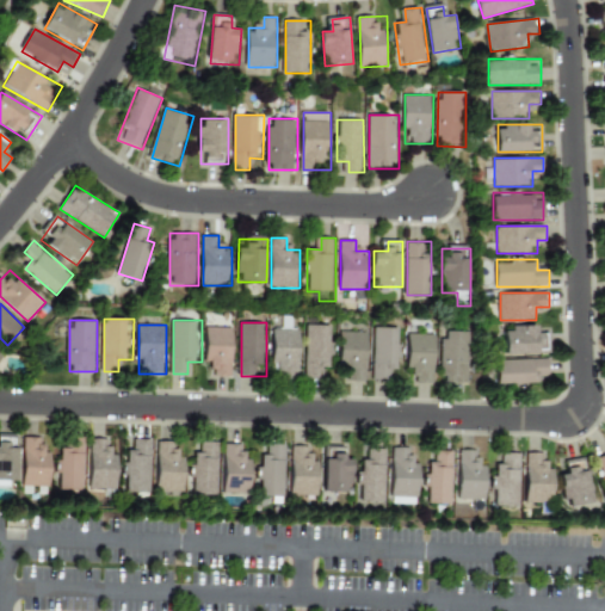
[(309,325),(309,378),(320,378),(320,368),(335,368),(335,325),(309,325)]
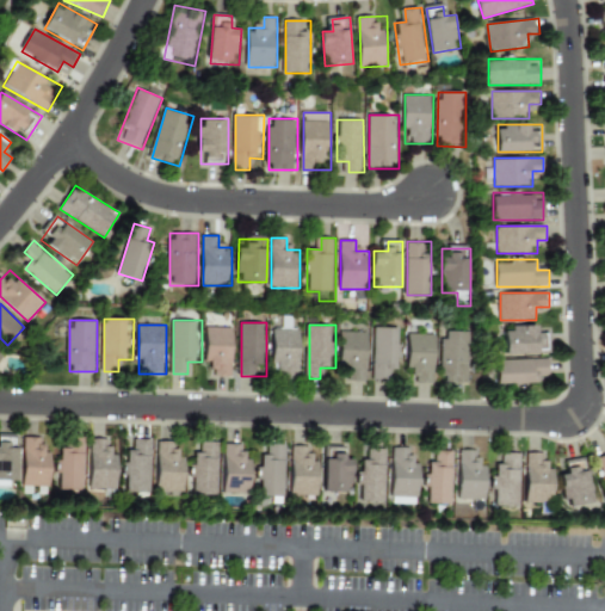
[(275,326),(275,377),(303,377),(303,326),(275,326)]
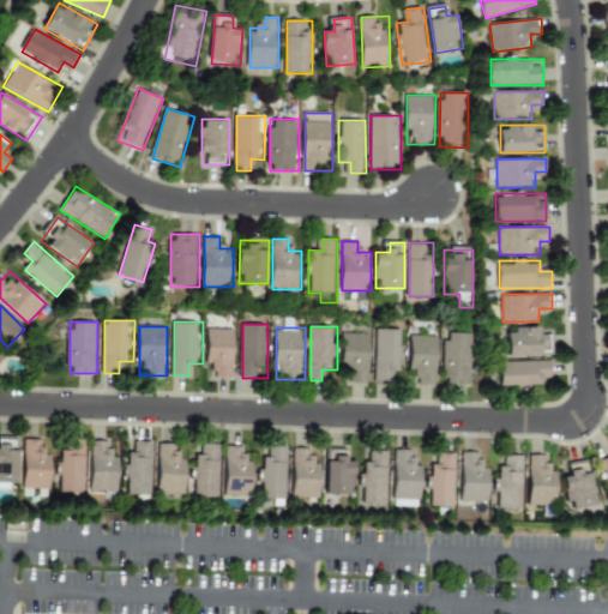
[(552,355),(552,327),(509,327),(509,355),(552,355)]
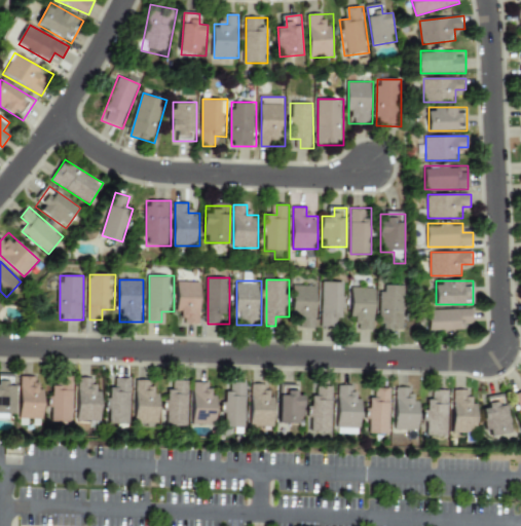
[(202,325),(202,282),(179,282),(179,314),(188,314),(188,325),(202,325)]
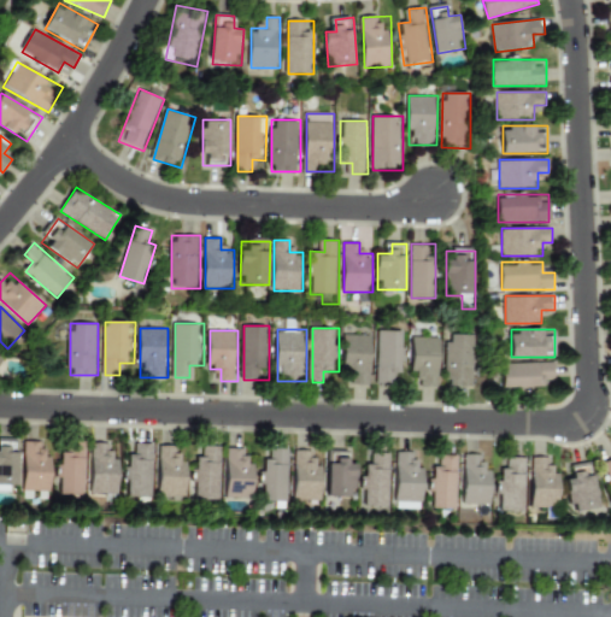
[(379,383),(392,383),(392,371),(407,371),(409,330),(380,330),(379,383)]
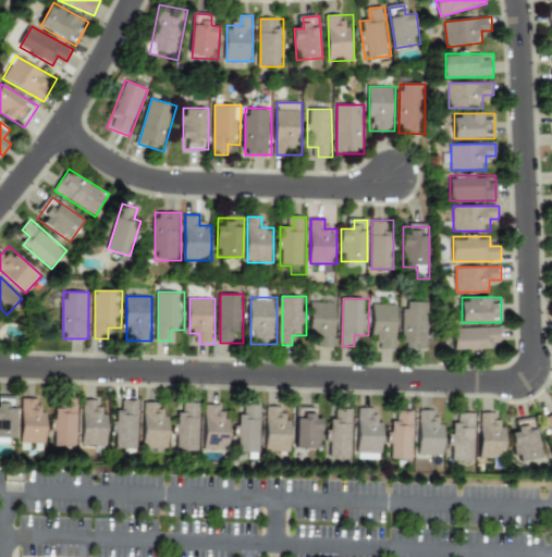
[(311,336),(323,336),(323,347),(336,347),(338,301),(313,301),(311,336)]
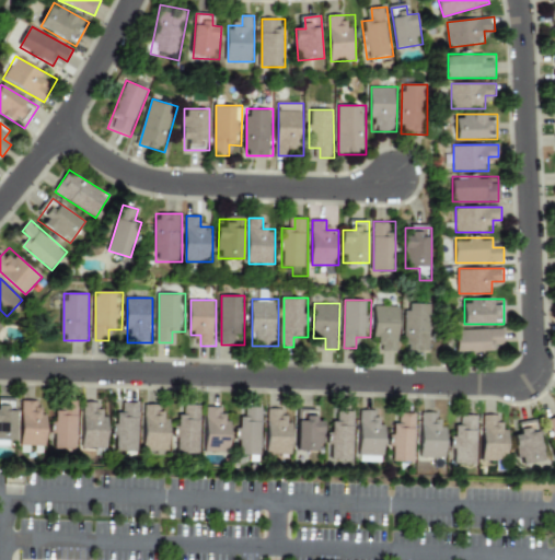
[(432,352),(432,303),(405,303),(405,352),(432,352)]
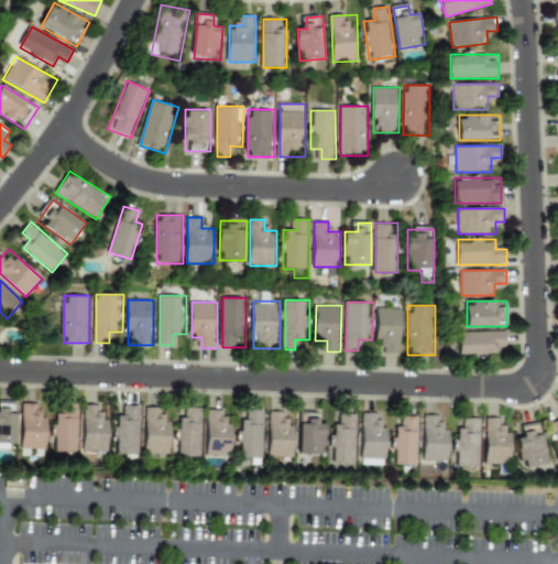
[(403,307),(378,307),(378,353),(403,353),(403,307)]
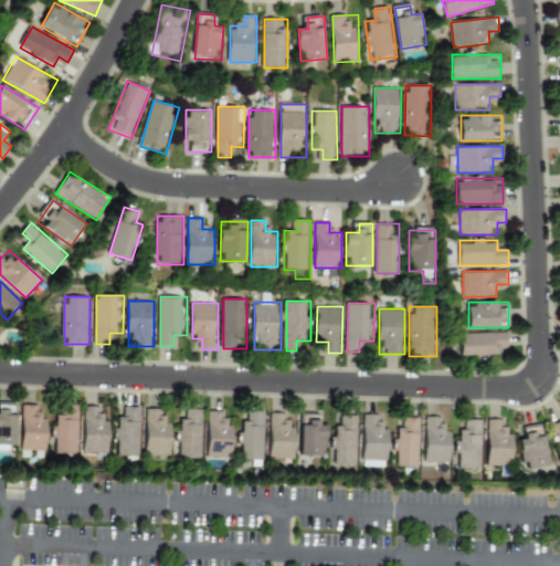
[(461,333),(461,358),(499,358),(499,344),(510,344),(510,333),(461,333)]
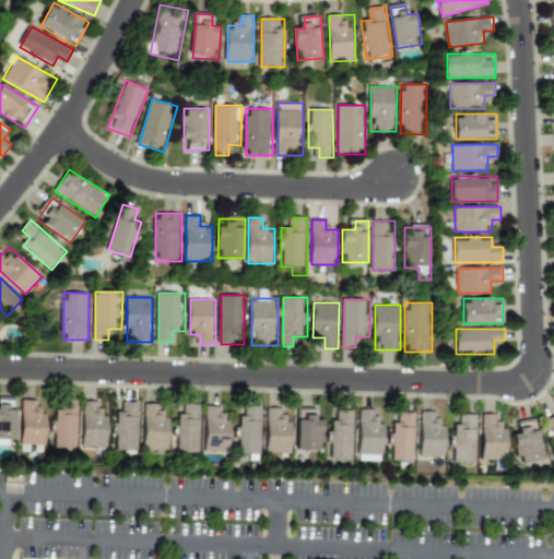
[(0,440),(18,440),(18,399),(0,399),(0,440)]
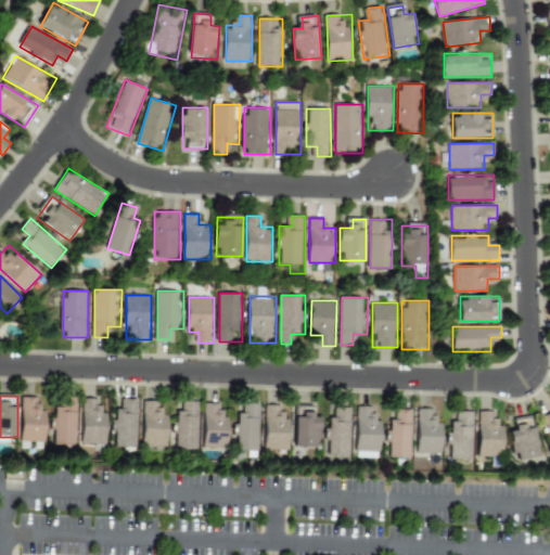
[(36,408),(36,397),(23,397),(23,448),(48,448),(48,408),(36,408)]
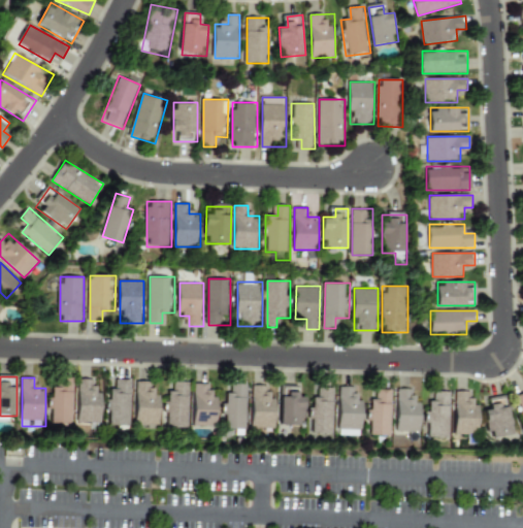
[(74,378),(63,378),(63,388),(51,388),(51,423),(74,423),(74,378)]
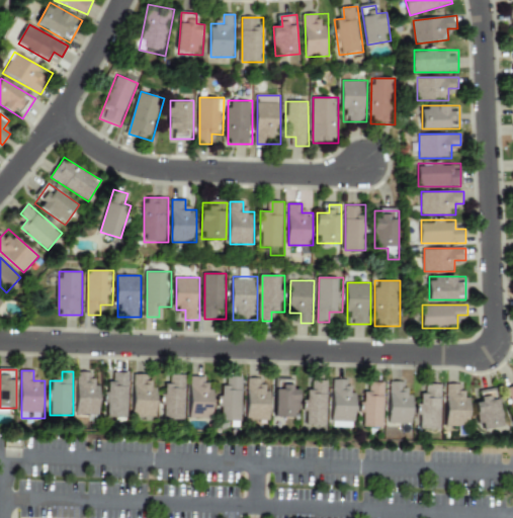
[(91,371),(78,371),(78,418),(101,418),(101,381),(91,381),(91,371)]
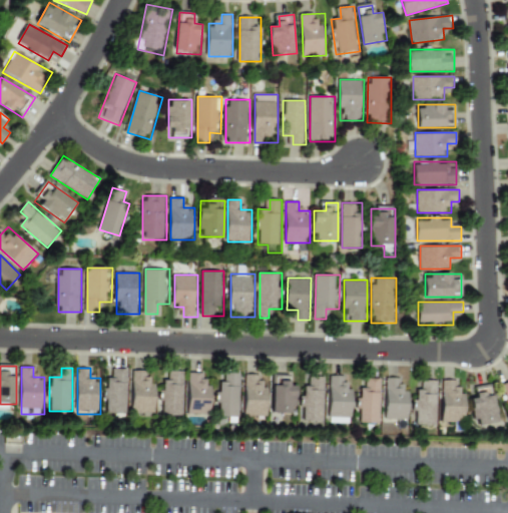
[(128,413),(128,369),(117,369),(117,378),(106,378),(106,413),(128,413)]
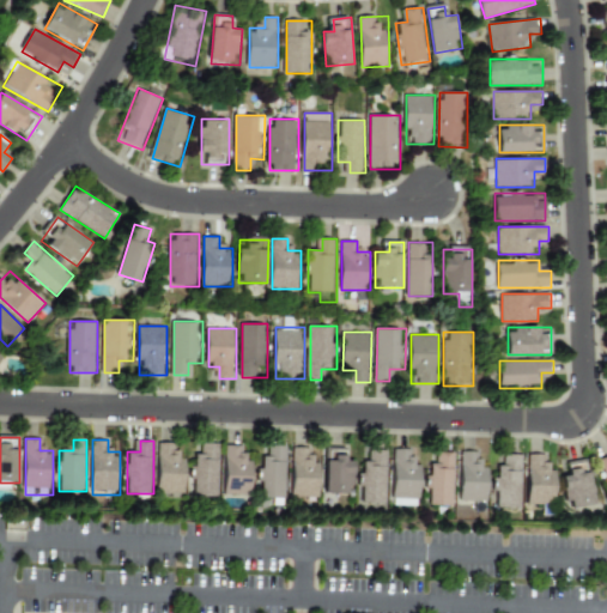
[(161,492),(187,492),(187,455),(174,455),(174,443),(161,443),(161,492)]
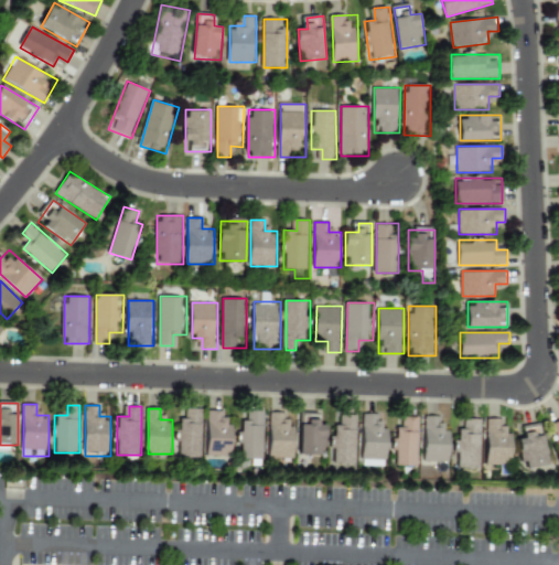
[(190,419),(178,419),(178,458),(204,458),(204,409),(190,409),(190,419)]
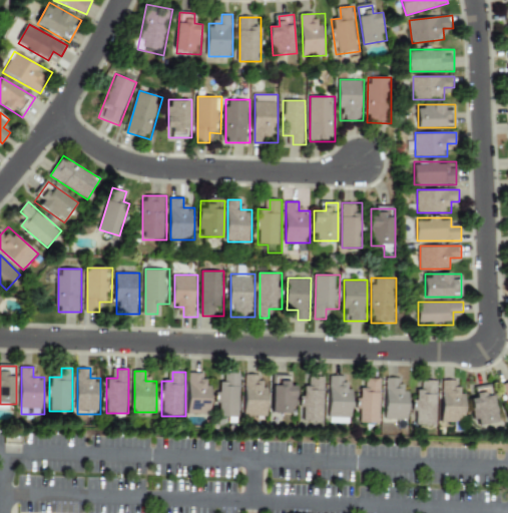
[(189,414),(212,414),(212,380),(206,380),(206,373),(189,373),(189,414)]
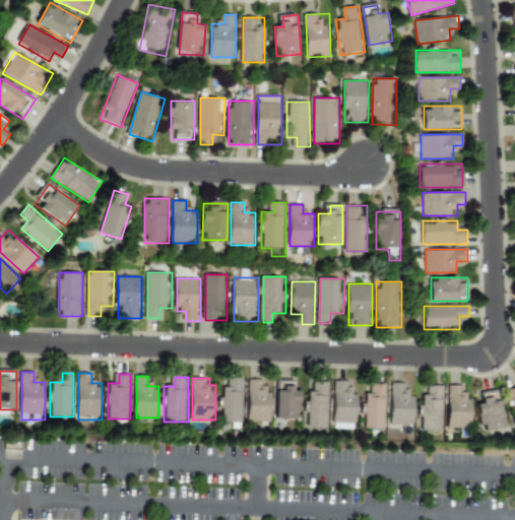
[(245,423),(245,378),(233,378),(233,388),(220,388),(220,423),(245,423)]
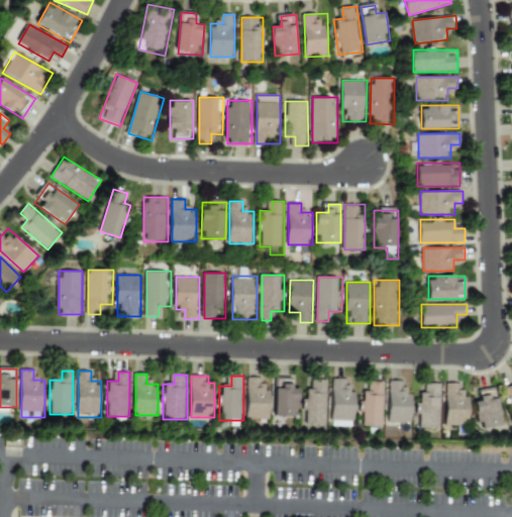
[(248,419),(271,419),(271,387),(260,387),(260,377),(248,377),(248,419)]
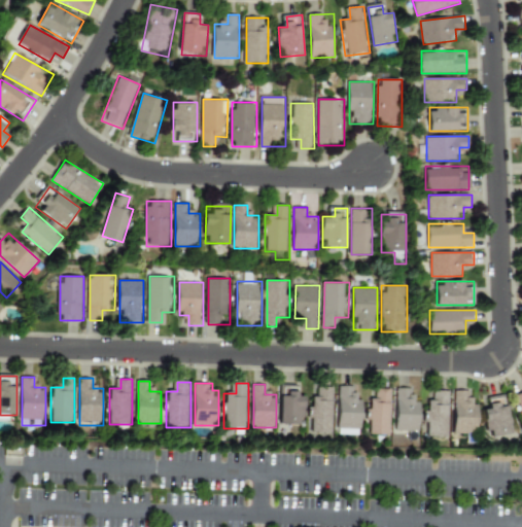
[(305,424),(305,387),(281,387),(281,424),(305,424)]
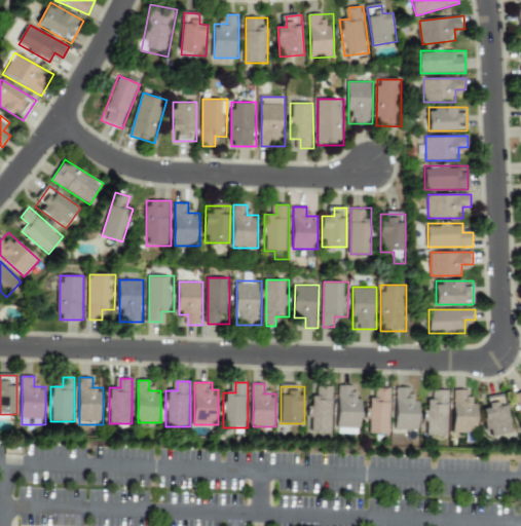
[(309,431),(334,431),(334,386),(322,386),(322,397),(309,397),(309,431)]
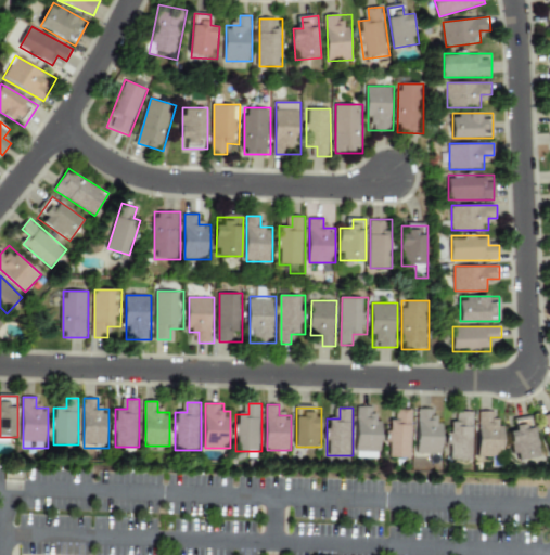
[(357,457),(383,457),(383,408),(357,408),(357,457)]
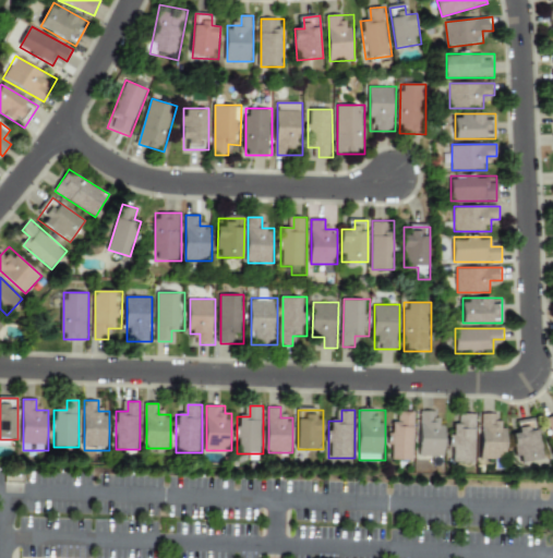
[(404,422),(391,422),(391,460),(416,460),(416,411),(404,411),(404,422)]
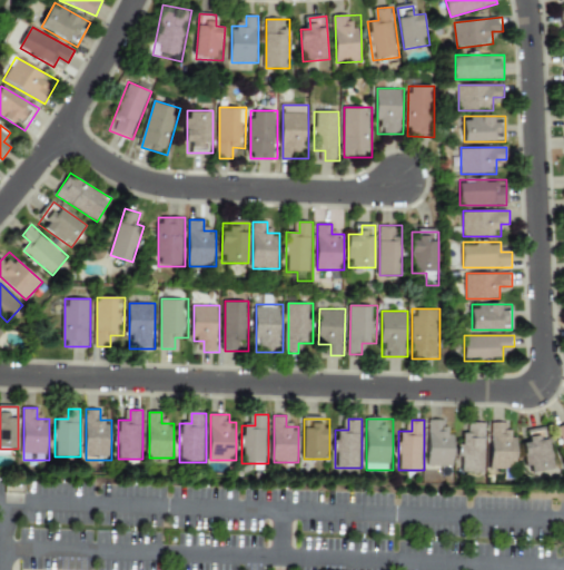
[(429,468),(455,468),(455,431),(442,431),(442,420),(429,420),(429,468)]
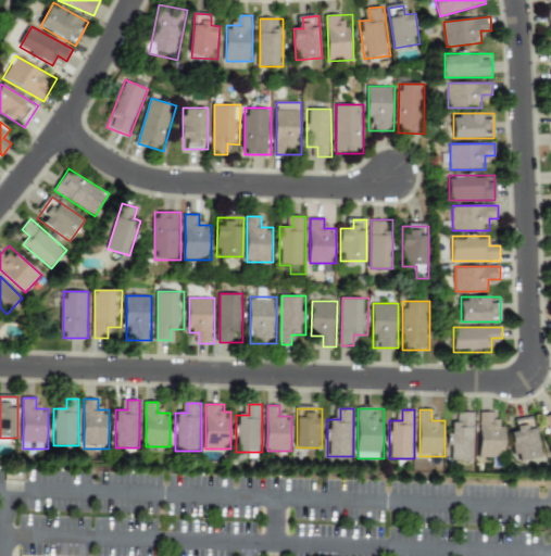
[(476,413),(461,413),(461,421),(451,421),(451,460),(476,460),(476,413)]
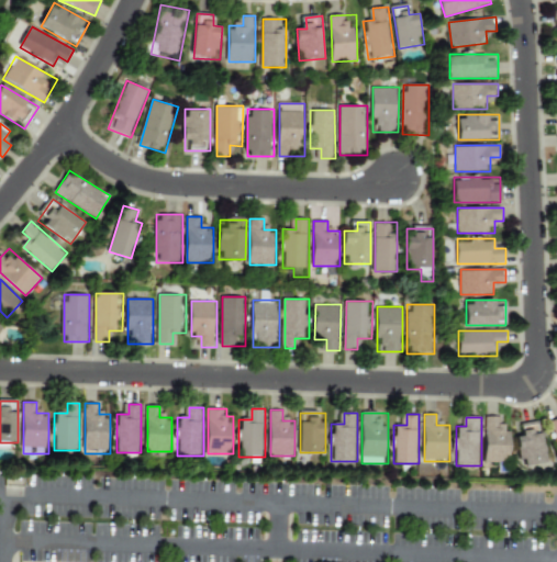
[(487,417),(487,462),(500,462),(500,472),(511,472),(511,417),(487,417)]
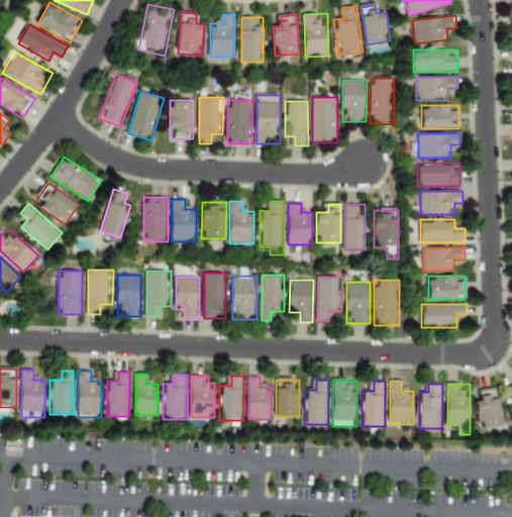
[(504,425),(497,389),(474,394),(481,429),(504,425)]
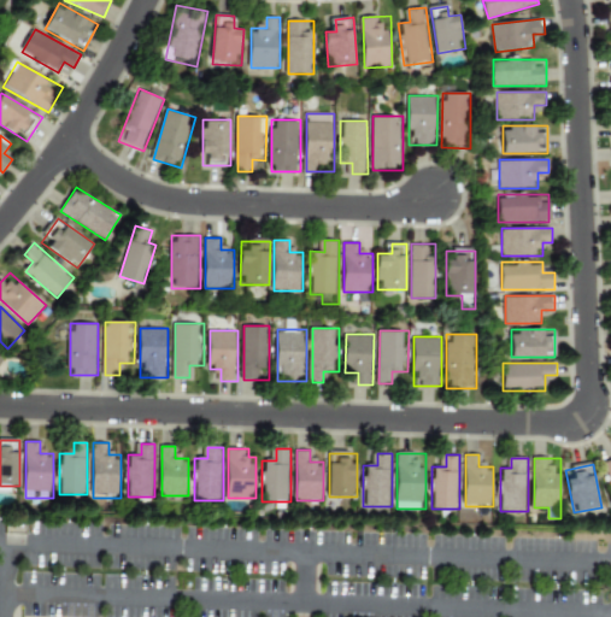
All buildings are outlined.
